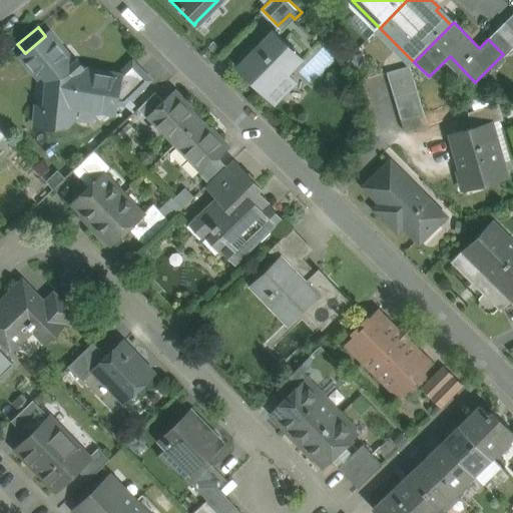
[(274,29),(236,67),(260,90),(260,89),(275,103),(296,81),(287,72),(302,57),(274,29)]
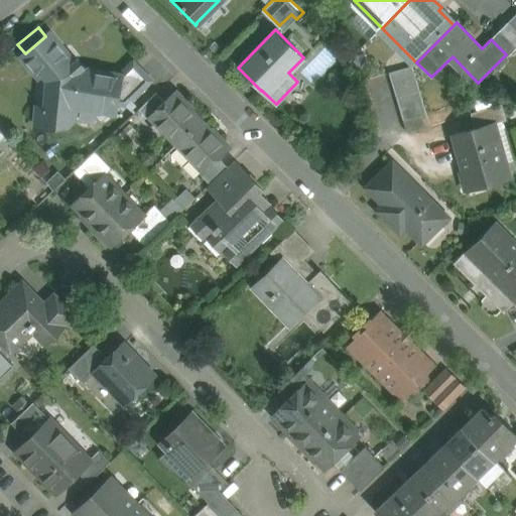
[(515,47),(515,46),(500,30),(491,39),(506,54),(505,55),(507,57),(515,47)]
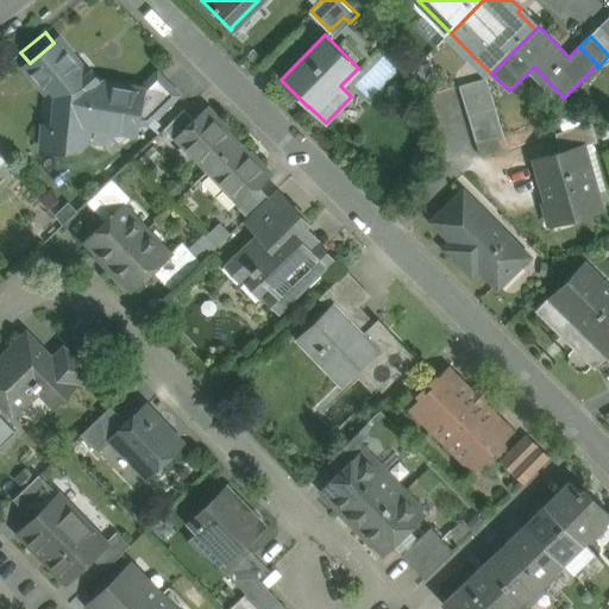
[(88,73),(60,38),(54,43),(30,63),(25,68),(45,92),(50,87),(57,95),(54,125),(43,126),(44,151),(64,149),(64,148),(76,146),(82,143),(86,138),(88,132),(87,125),(136,135),(137,123),(143,89),(140,89),(100,82),(100,81),(99,79),(90,86),(85,79),(93,71),(92,69),(88,73)]
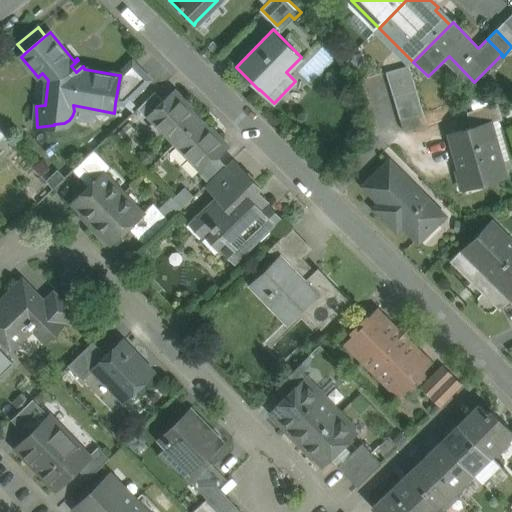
[(315,55),(299,70),(310,81),(325,66),(315,55)]
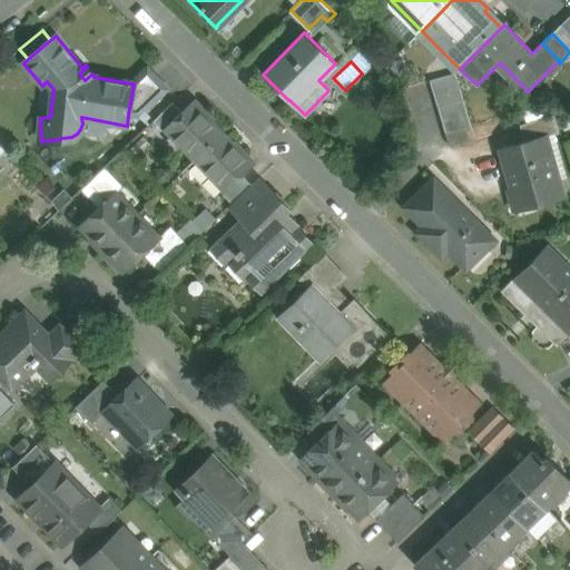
[(168,89),(147,68),(131,82),(133,82),(131,84),(134,84),(128,115),(139,117),(145,123),(150,117),(145,111),(168,89)]
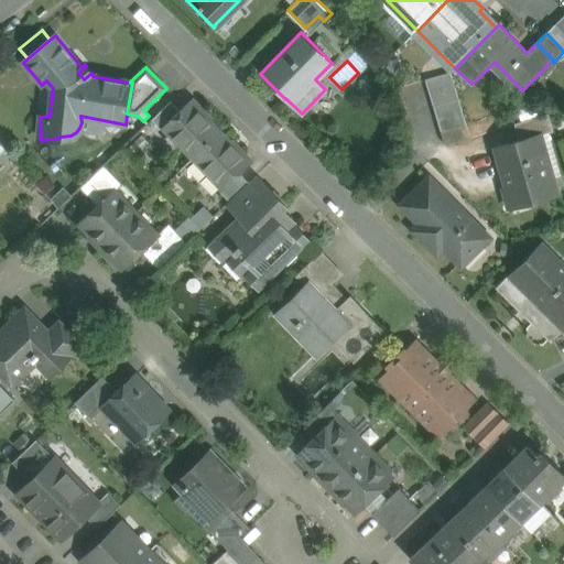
[(451,73),(425,80),(433,106),(458,99),(451,73)]
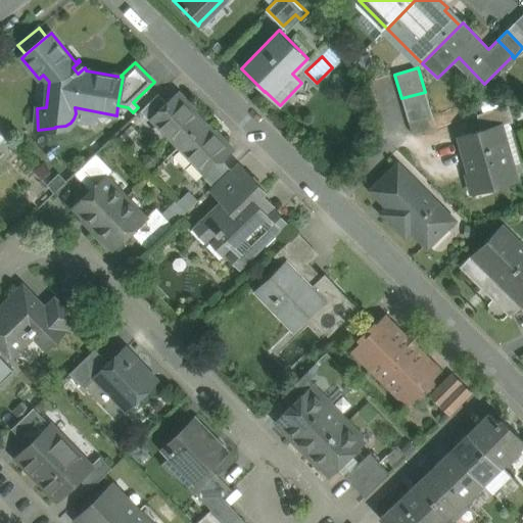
[(425,92),(401,98),(408,122),(431,115),(425,92)]
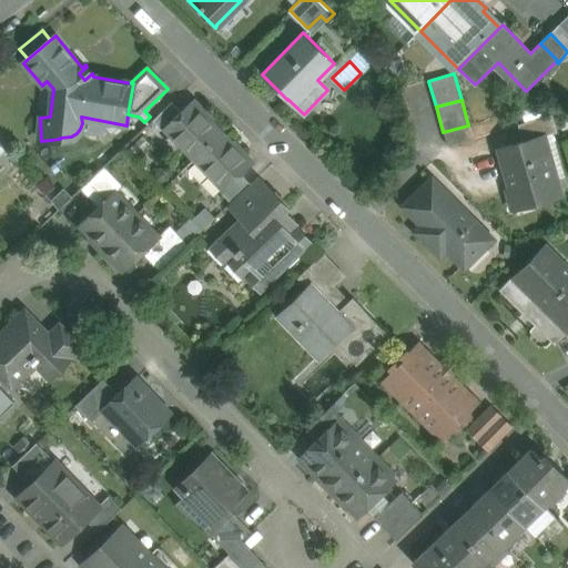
[(172,102),(153,121),(162,131),(165,128),(181,112),(172,102)]
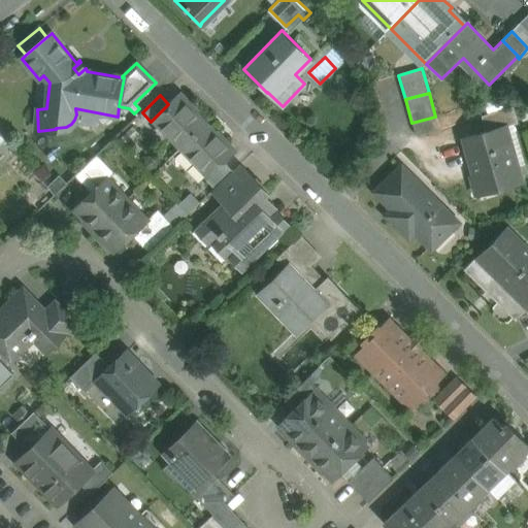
[(168,104),(154,119),(182,147),(205,124),(195,113),(195,111),(188,103),(186,103),(177,95),(168,104)]
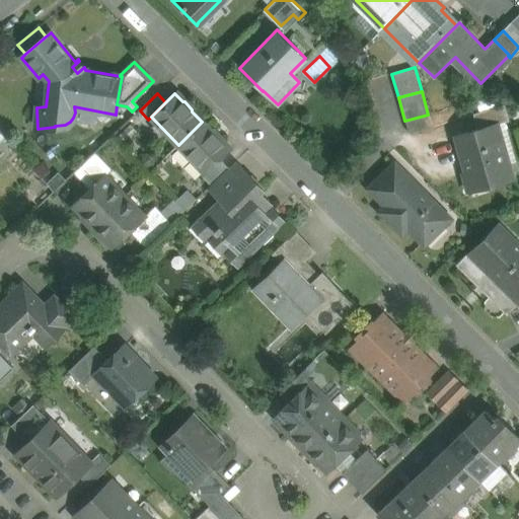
[(504,105),(473,115),(477,129),(496,124),(497,126),(509,122),(504,105)]
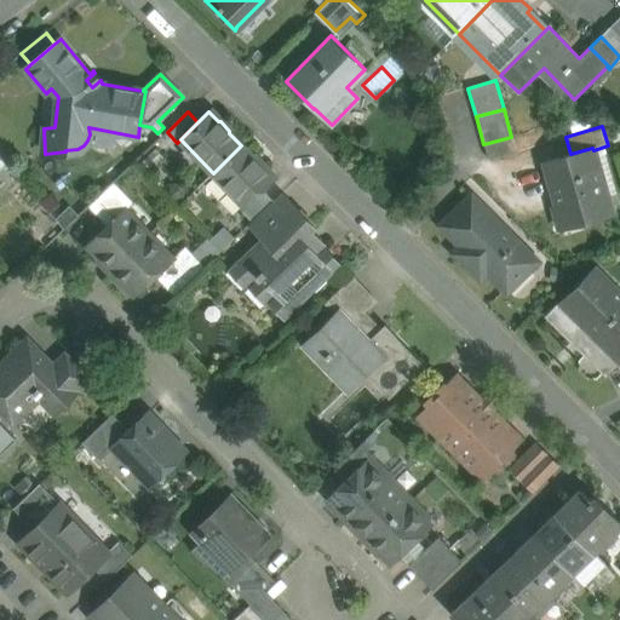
[(511,137),(483,144),(488,160),(516,151),(511,137)]
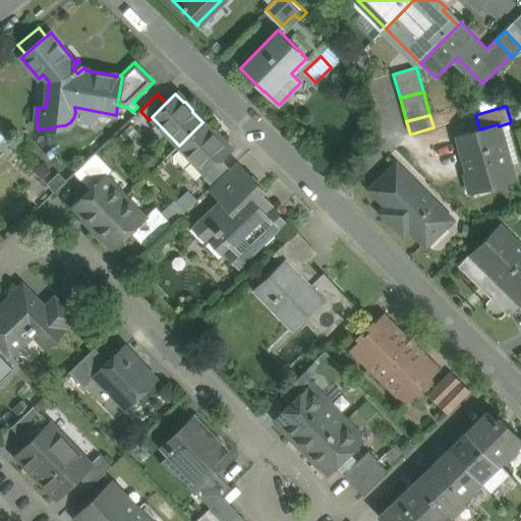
[(213,133),(203,122),(179,146),(207,174),(221,160),(230,152),(223,143),(223,141),(215,133),(213,133)]
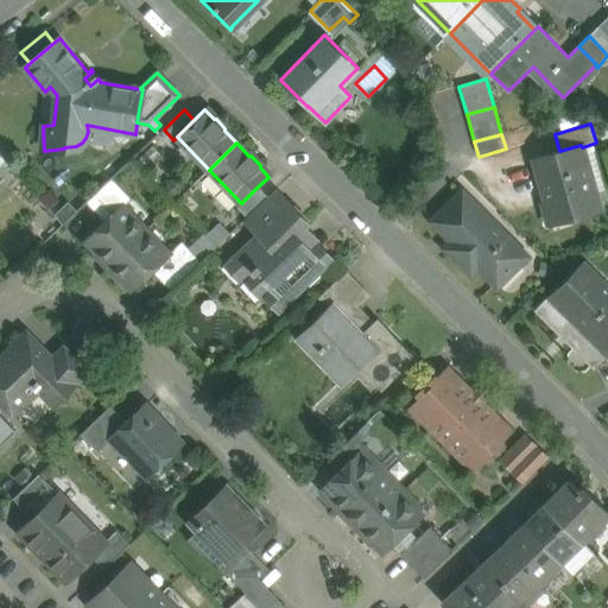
[(559,151),(534,158),(546,202),(542,203),(548,221),(599,207),(582,147),(581,145),(559,151)]
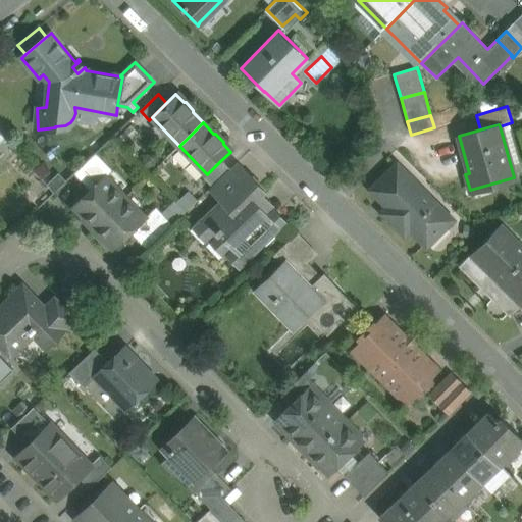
[(96,153),(73,173),(91,192),(105,177),(113,170),(96,153)]
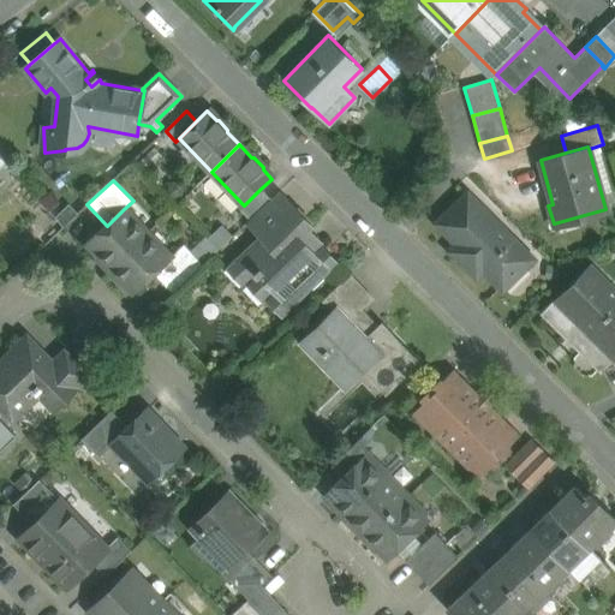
[(244,206),(240,209),(250,220),(270,199),(261,189),(244,206)]
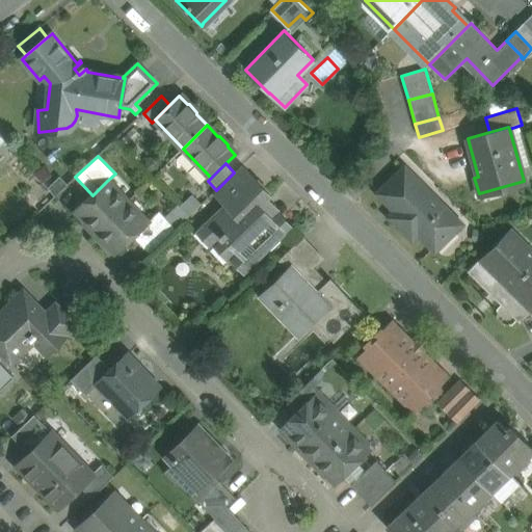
[(459,221),(405,168),(380,193),(397,211),(391,217),(411,238),(418,233),(432,247),(459,221)]
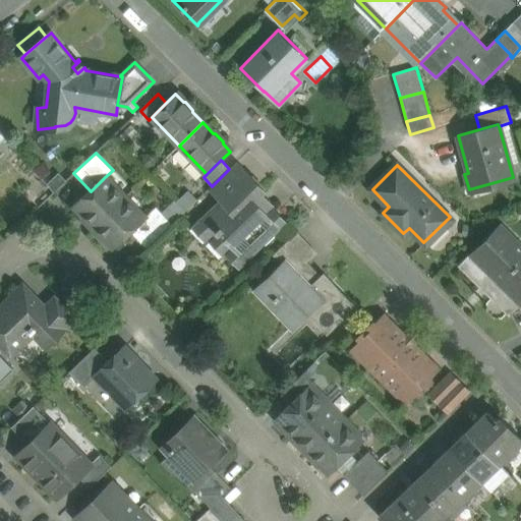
[(212,186),(208,189),(219,200),(240,180),(229,169),(212,186)]
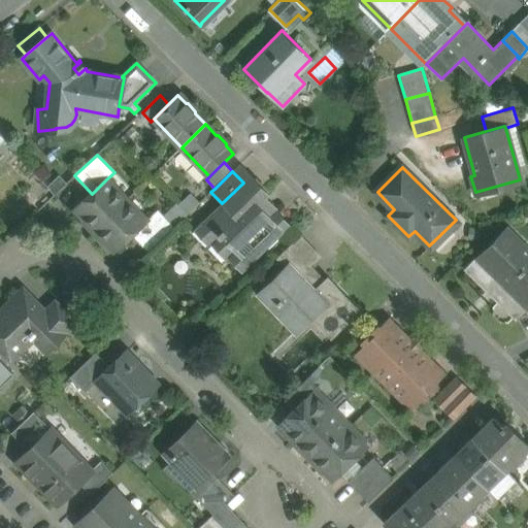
[(222,203),(203,221),(205,223),(207,221),(219,234),(216,236),(232,255),(237,250),(251,264),(290,227),(269,205),(268,207),(257,195),(260,193),(248,178),(243,183),(222,203)]
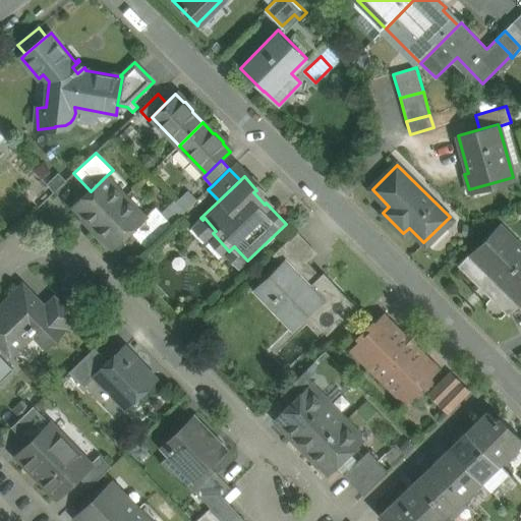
[(91,191),(74,207),(94,227),(124,197),(105,177),(91,191)]
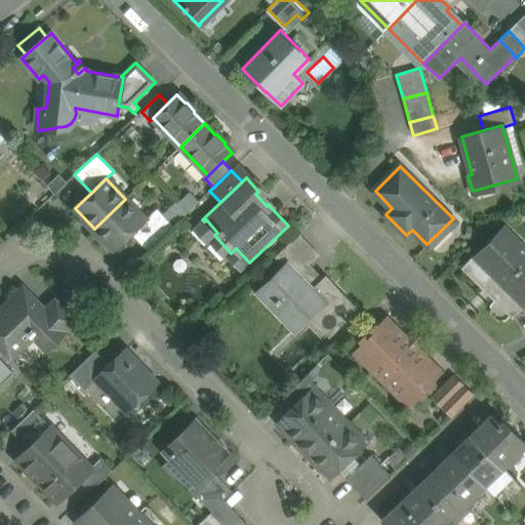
[(125,199),(94,229),(114,249),(130,234),(146,219),(125,199)]
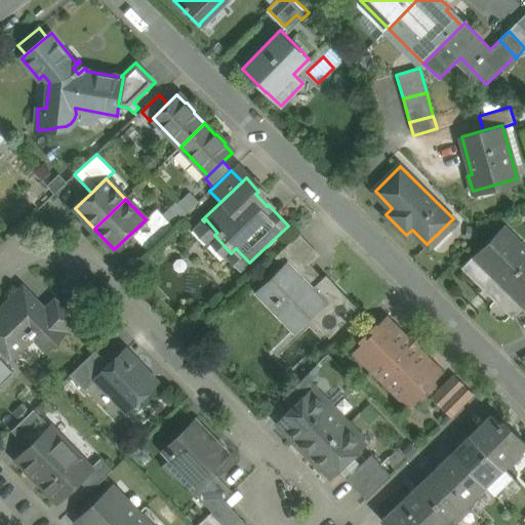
[(157,208),(146,219),(130,234),(147,251),(173,226),(157,208)]
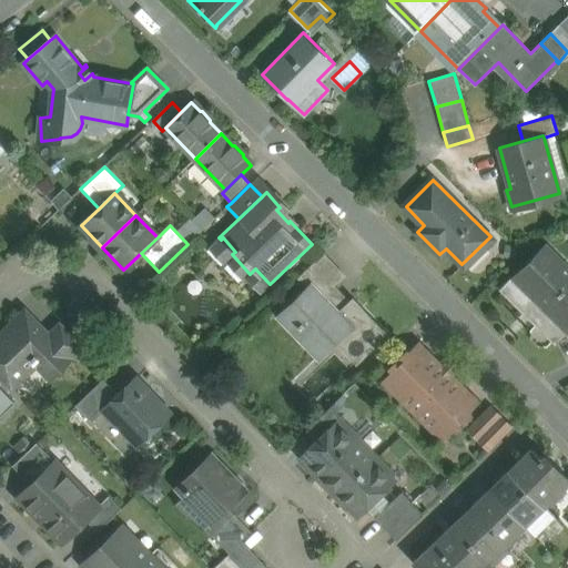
[(219,262),(229,247),(217,240),(208,255),(219,262)]
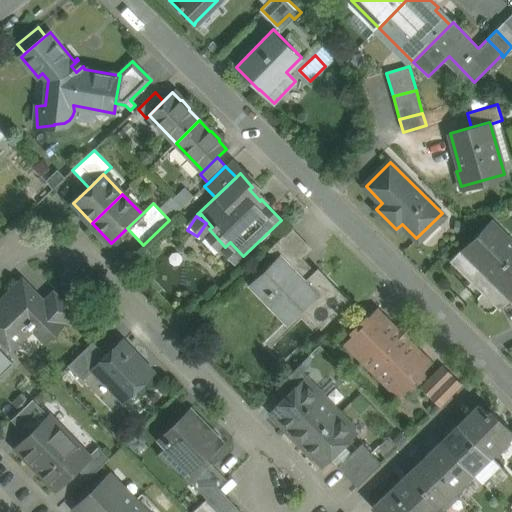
[(511,240),(493,222),(459,257),(473,271),(478,266),(509,297),(511,294),(511,240)]
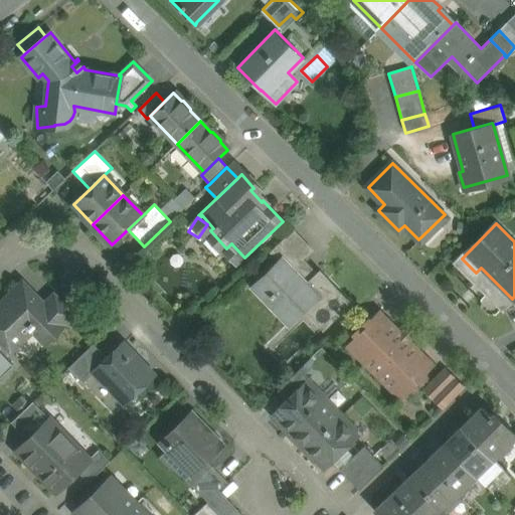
[(311,251),(291,231),(270,251),(279,261),(290,272),(298,264),(311,251)]
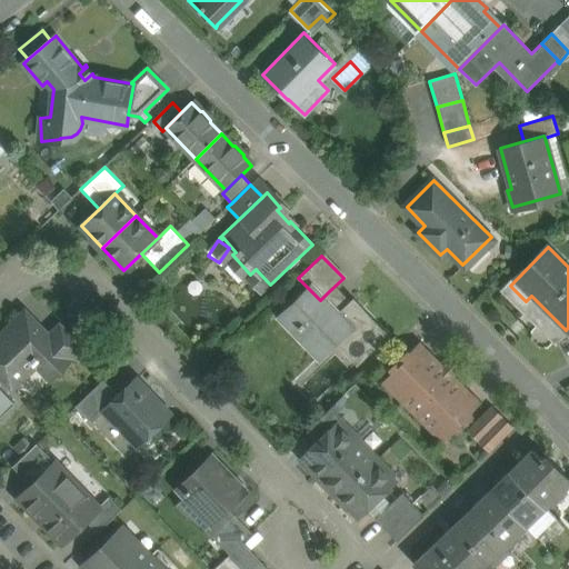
[(345,308),(329,291),(320,300),(308,288),(282,311),(283,312),(286,311),(313,340),(307,347),(319,359),(336,342),(357,363),(387,335),(353,299),(345,308)]
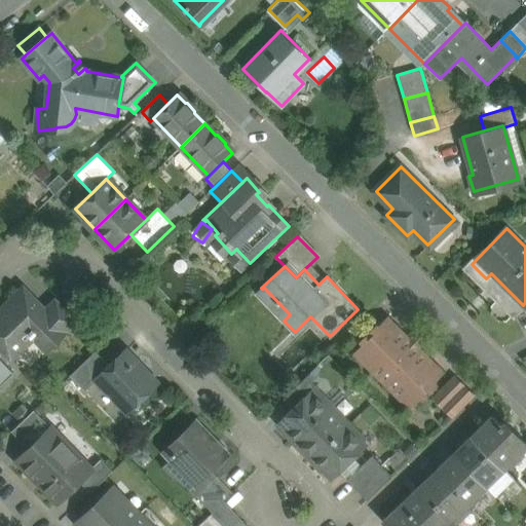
[(21,293),(15,299),(13,297),(6,304),(7,306),(0,312),(0,346),(9,357),(32,335),(47,350),(65,333),(44,311),(37,304),(34,307),(21,293)]
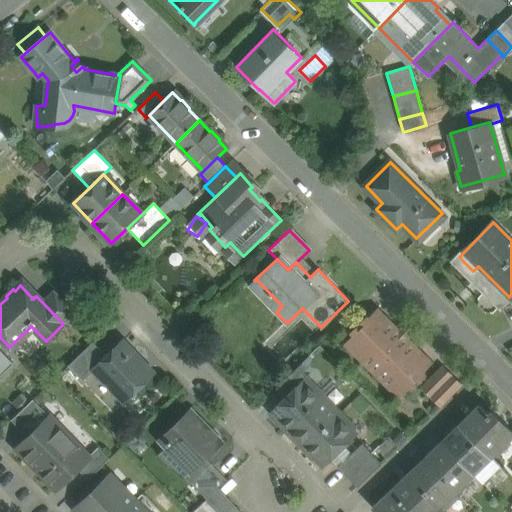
[(54,292),(43,303),(63,324),(75,314),(54,292)]
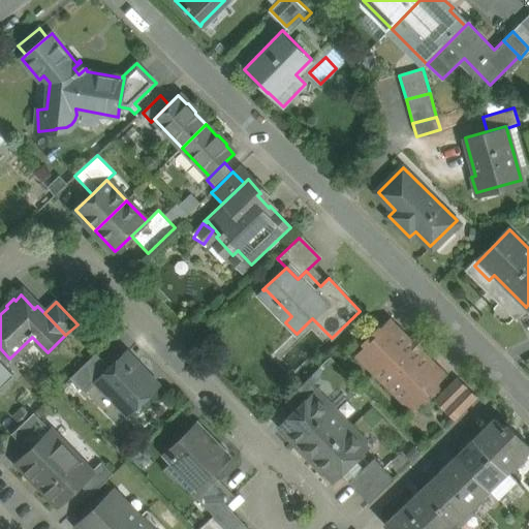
[(365,348),(359,355),(411,407),(442,375),(417,351),(425,344),(416,337),(410,343),(390,323),(374,340),(365,348)]
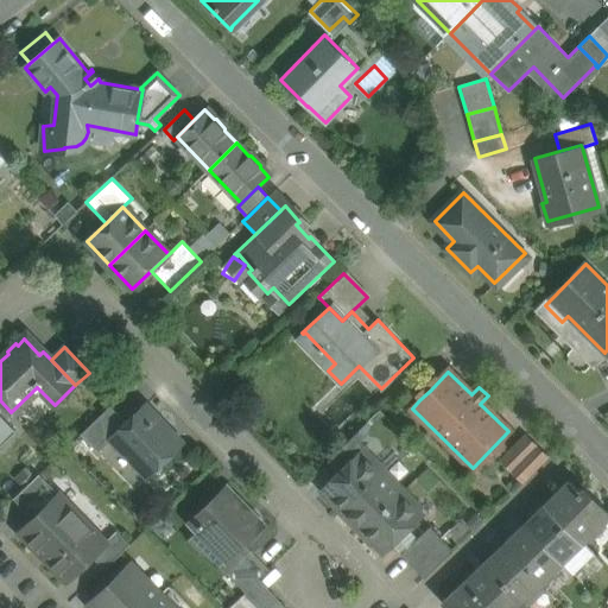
[(430,391),(415,375),(405,386),(419,400),(430,391)]
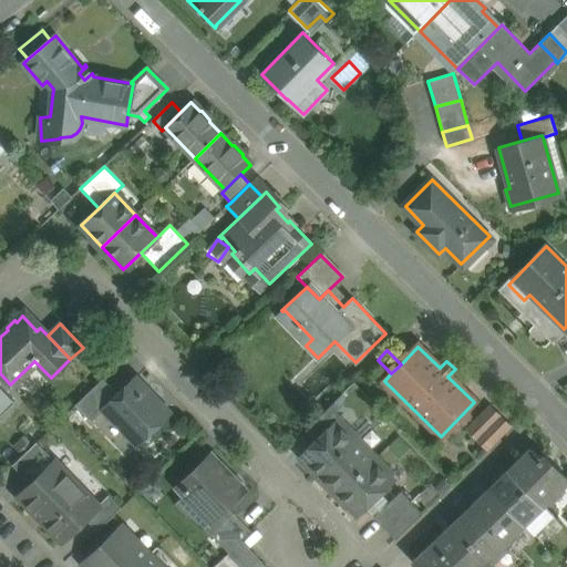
[(169,413),(135,378),(117,394),(103,409),(104,410),(137,444),(140,441),(146,441),(151,436),(151,430),(169,413)]
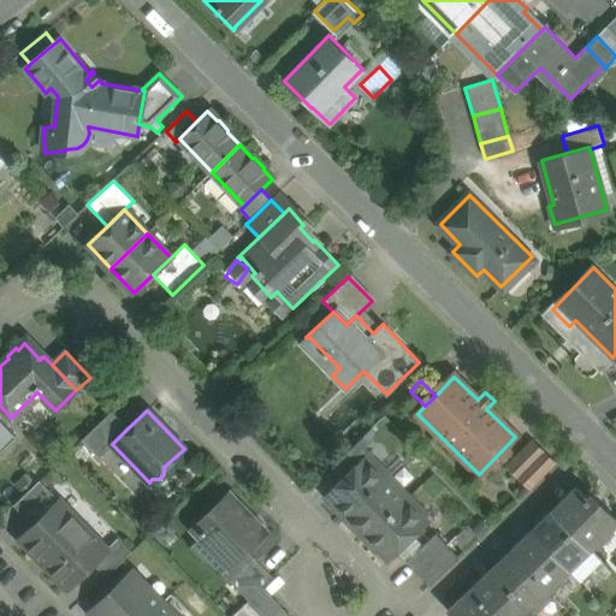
[(128,428),(112,412),(82,439),(99,458),(113,445),(112,444),(128,428)]
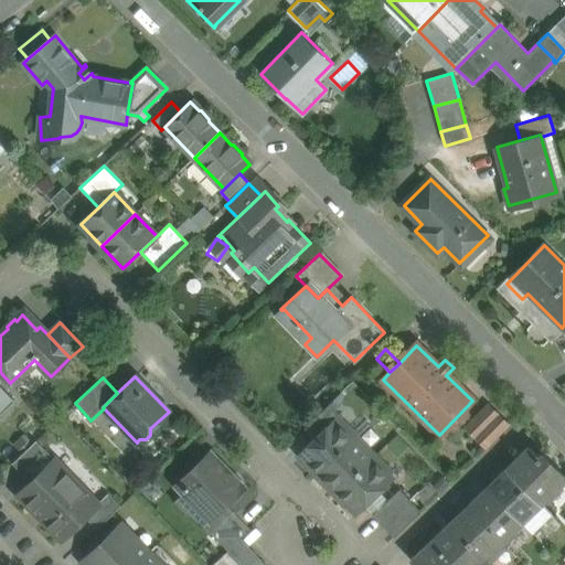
[(0,411),(1,413),(14,402),(0,386),(0,411)]
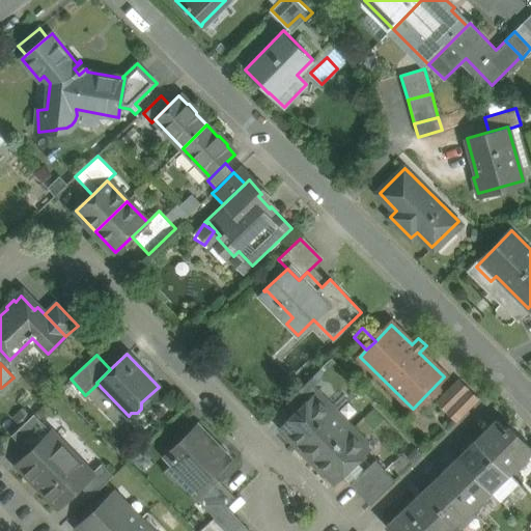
[(313,376),(286,402),(296,413),(313,395),(309,391),(318,383),(313,376)]
